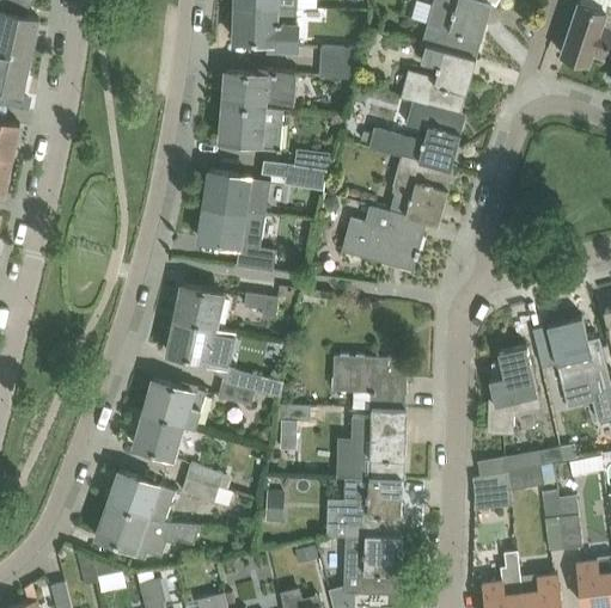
[(0,5),(2,6),(1,12),(26,18),(26,17),(30,0),(0,0),(0,5)]
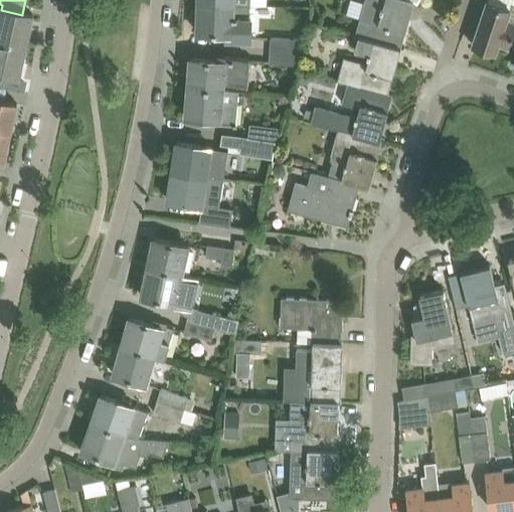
[(400,49),(413,3),(401,0),(384,0),(378,25),(373,24),(358,20),(354,37),(357,38),(400,49)]
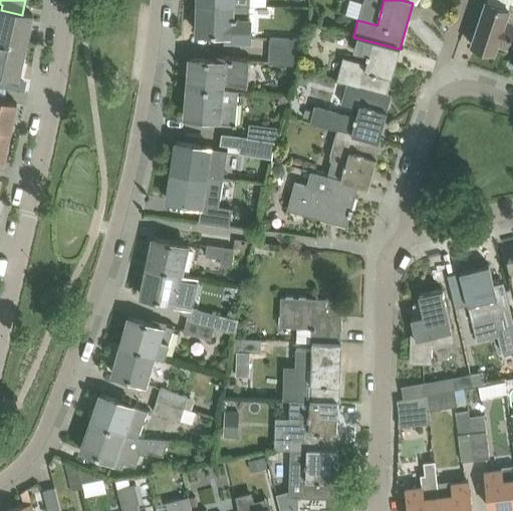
[(507,50),(512,31),(512,0),(487,0),(486,3),(485,3),(470,46),(480,50),(480,54),(488,56),(491,54),(493,54),(496,47),(507,50)]
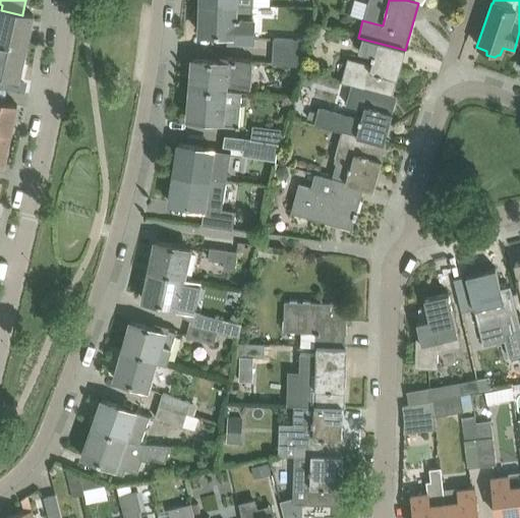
[(251,16),(251,7),(200,5),(199,36),(233,37),(233,41),(261,42),(262,34),(253,33),(253,16),(251,16)]
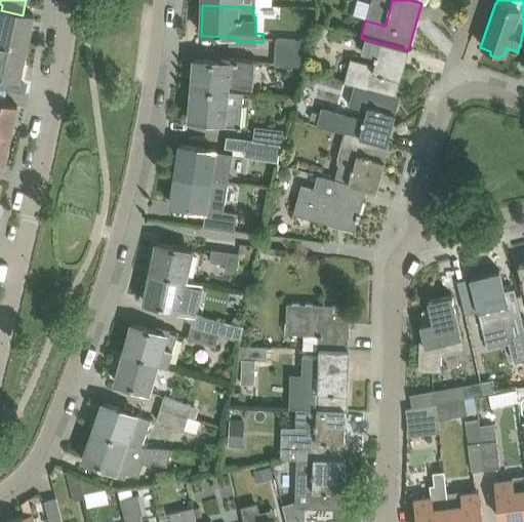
[(0,43),(26,49),(33,16),(23,14),(23,15),(1,10),(0,10),(0,43)]
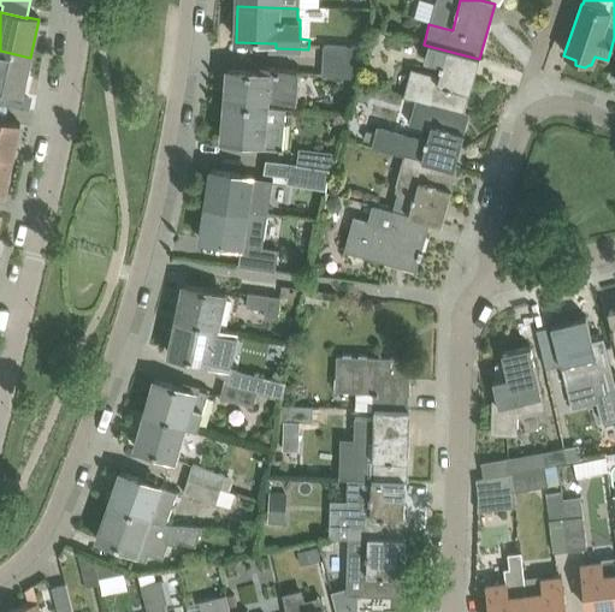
[(409,71),(402,97),(463,113),(479,59),(427,46),(423,64),(441,69),(438,78),(409,71)]
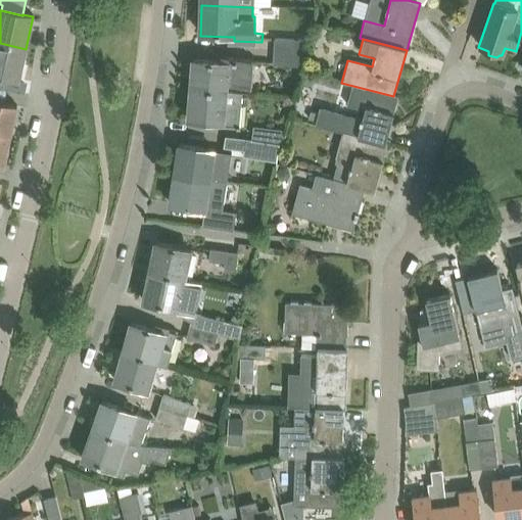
[(273,40),(273,52),(302,54),(303,41),(273,40)]
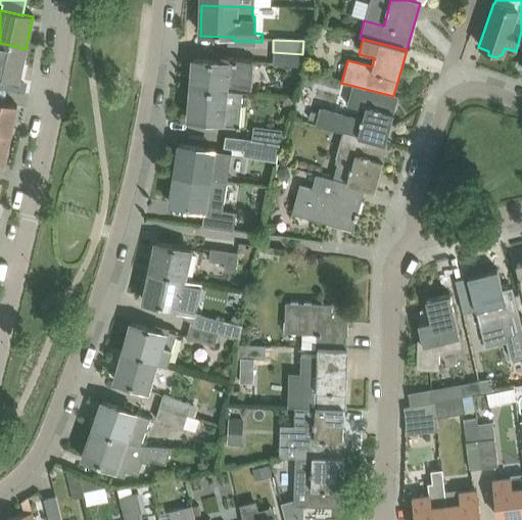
[(0,89),(2,90),(5,78),(18,81),(26,49),(0,43),(0,89)]
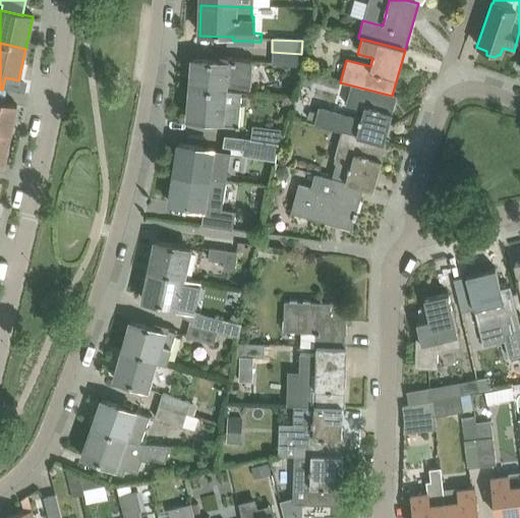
[(301,54),(272,52),(271,66),(300,68),(301,54)]
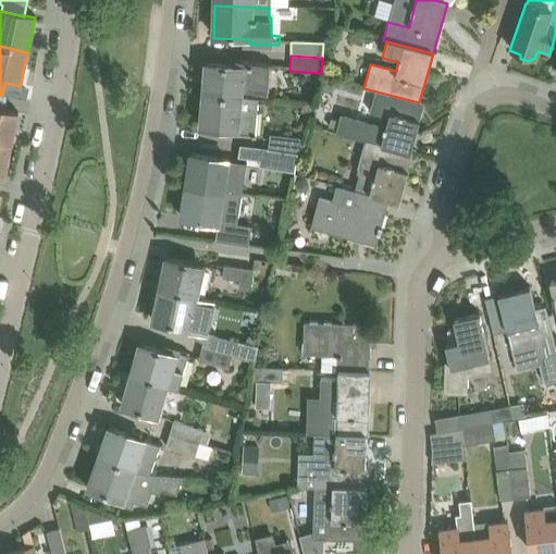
[(202,97),(258,101),(258,100),(241,99),(242,88),(267,90),(269,64),(237,63),(237,68),(206,65),(202,97)]
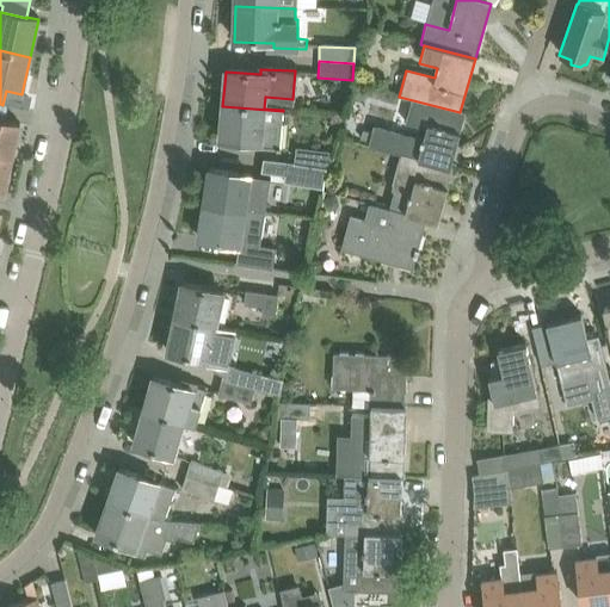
[(466,113),(460,112),(399,97),(399,98),(410,101),(402,125),(424,131),(421,140),(388,131),(383,150),(450,168),(466,113)]
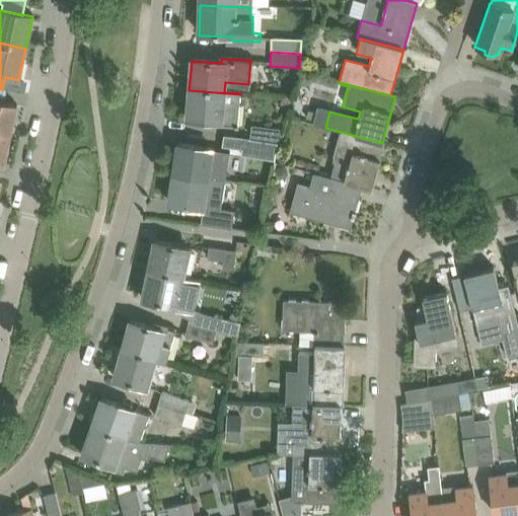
[(187,120),(207,121),(220,122),(220,127),(238,128),(240,94),(189,90),(187,120)]
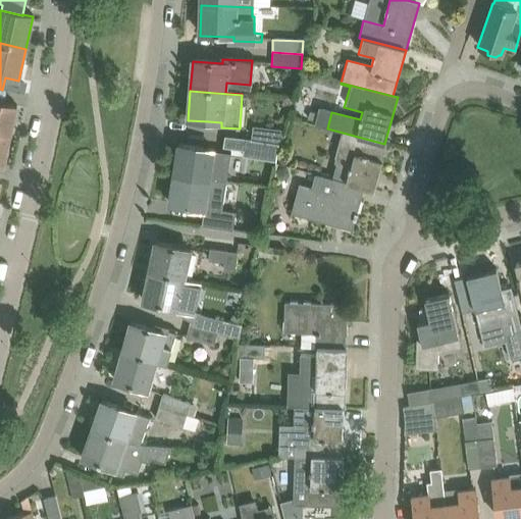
[(0,135),(10,137),(16,107),(0,103),(0,135)]
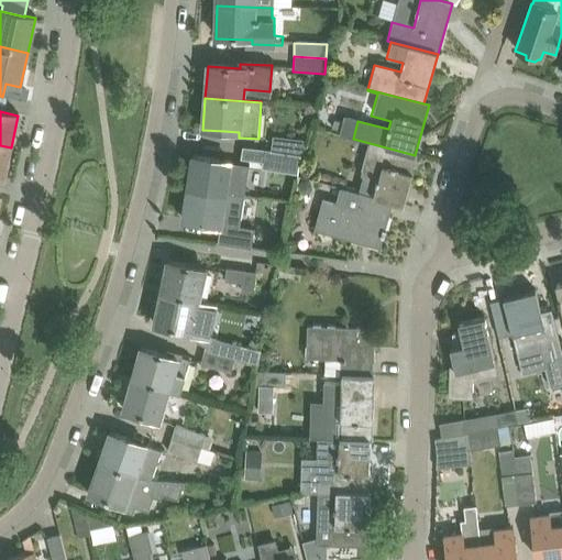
[(340,132),(342,123),(334,121),(332,130),(340,132)]
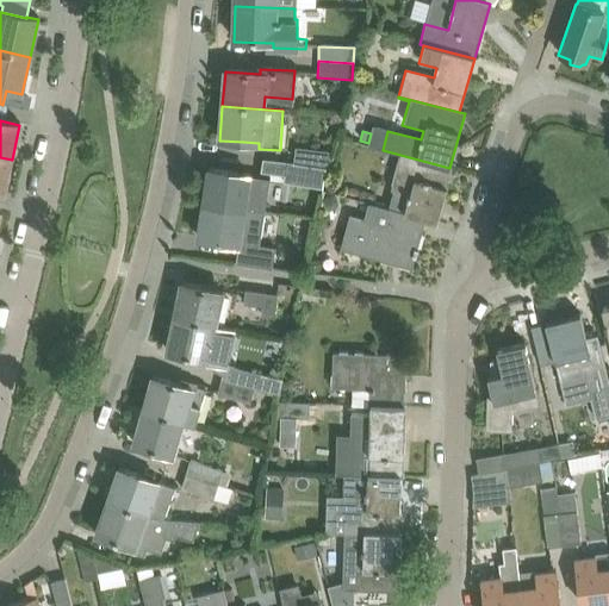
[(294,150),(293,164),(327,169),(328,154),(294,150)]
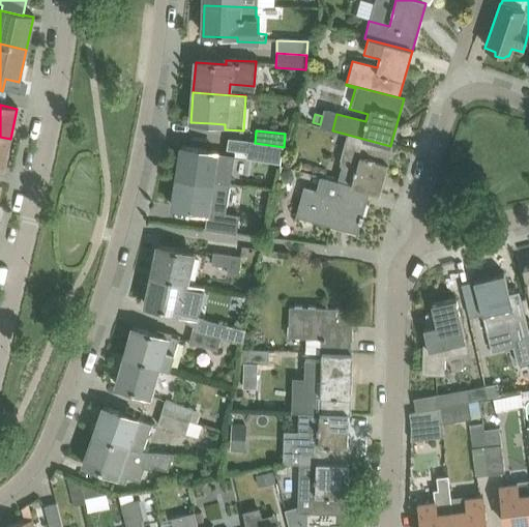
[(340,168),(335,182),(366,192),(379,195),(392,147),(390,146),(332,130),(332,132),(347,136),(338,168),(340,168)]
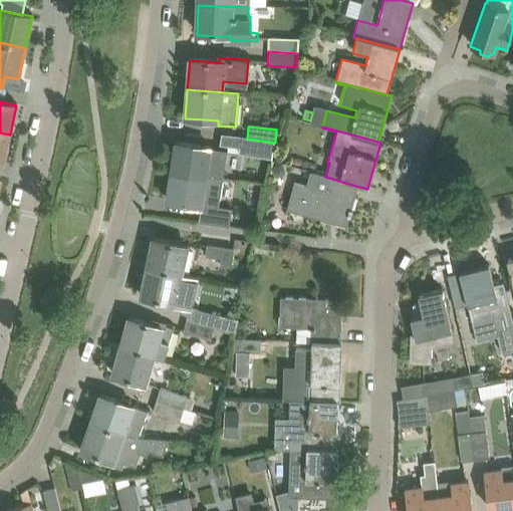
[(0,162),(3,164),(10,135),(0,133),(0,162)]
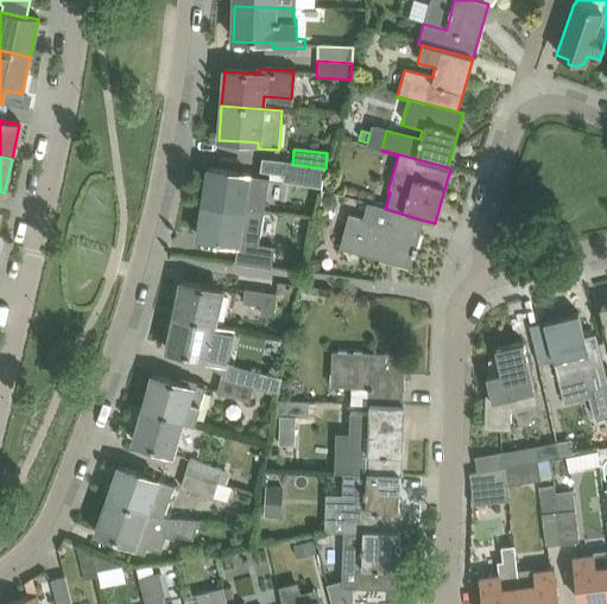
[(292,164),(290,179),(323,183),(326,169),(292,164)]
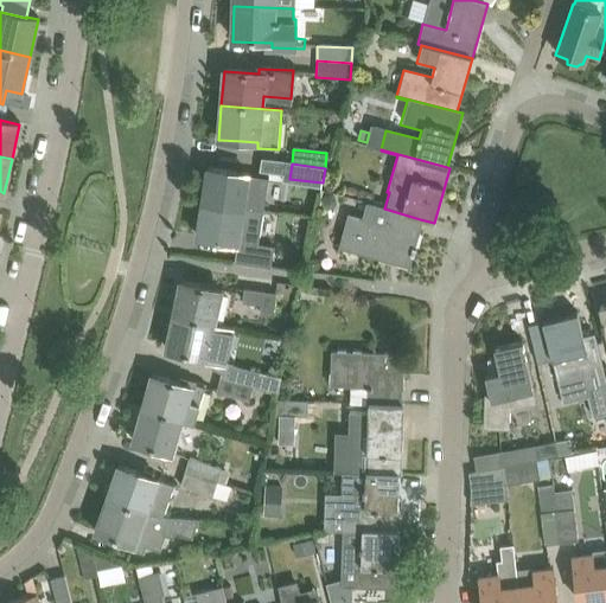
[(208,170),(203,203),(262,212),(267,179),(249,177),(249,175),(208,170)]
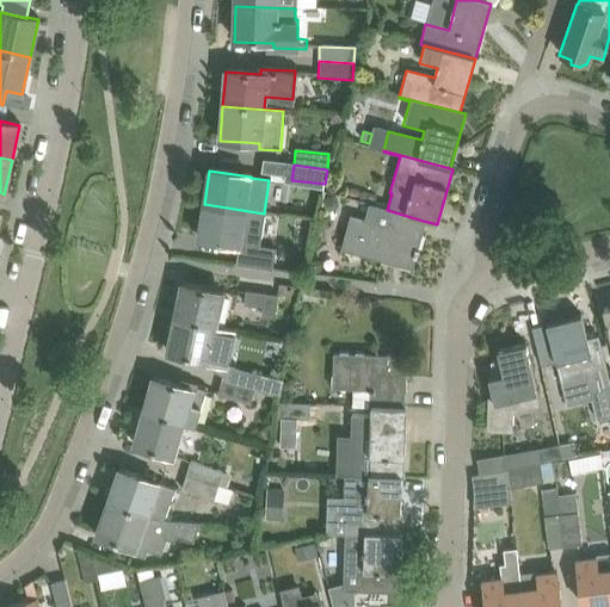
[(333,197),(327,198),(324,203),(325,209),(330,212),(334,211),(338,206),(338,200),(333,197)]
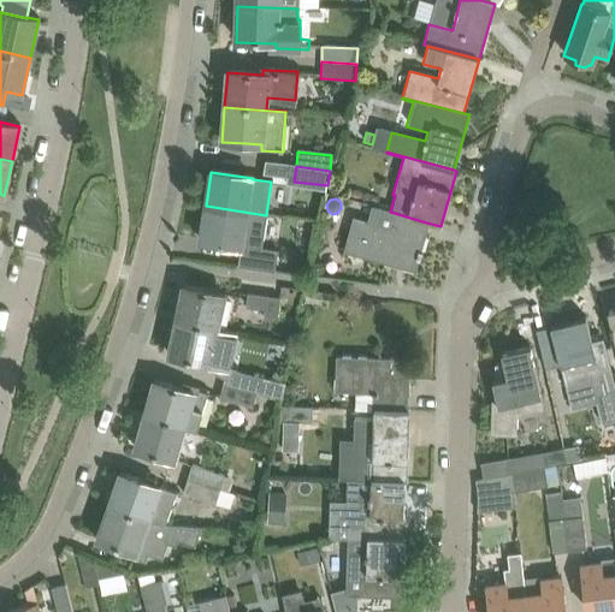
[(200,242),(224,245),(241,248),(238,265),(237,265),(236,267),(275,272),(277,251),(261,249),(266,215),(206,206),(200,242)]
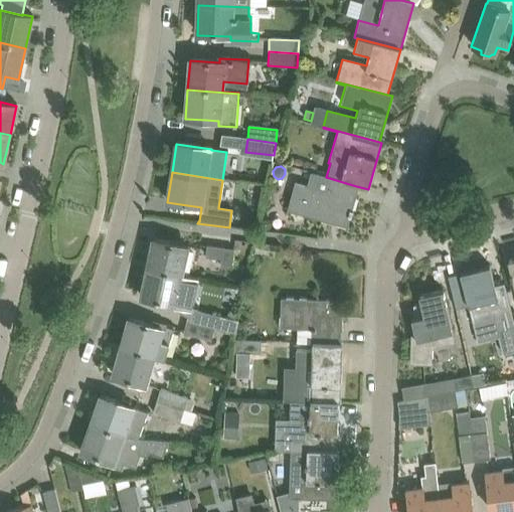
[(352,198),(356,186),(326,177),(326,178),(310,173),(306,185),(295,182),(287,212),(328,223),(347,228),(350,218),(351,218),(353,211),(352,211),(355,198),(352,198)]
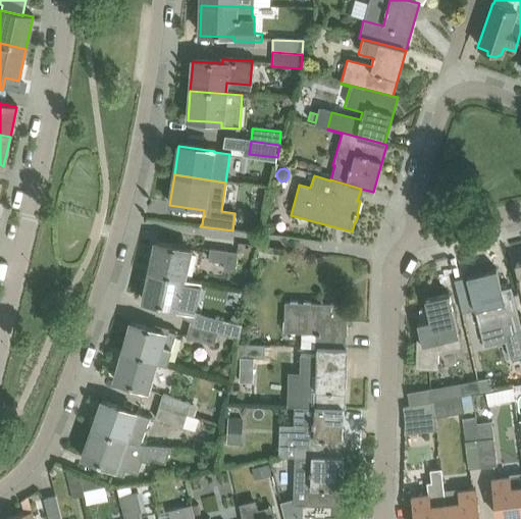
[(155,244),(149,272),(183,279),(189,251),(155,244)]
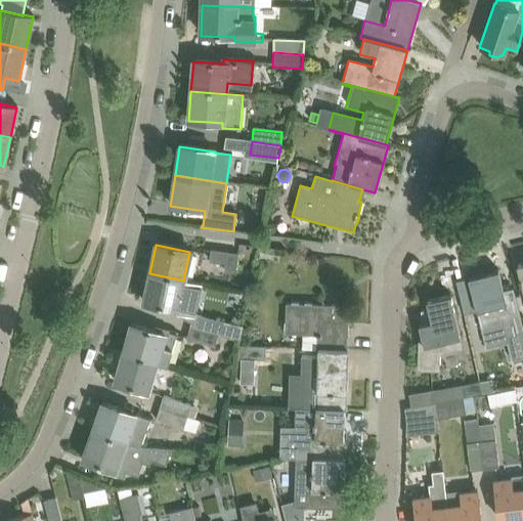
[(211,252),(209,264),(224,266),(223,274),(234,275),(237,255),(211,252)]
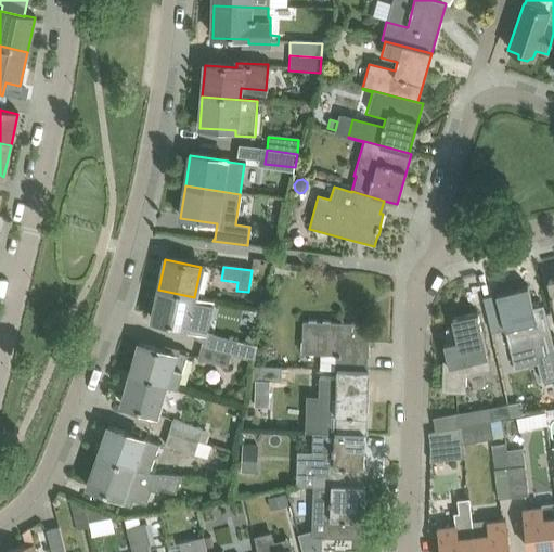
[(495,296),(504,330),(500,331),(505,350),(542,341),(537,321),(536,321),(527,287),(495,296)]
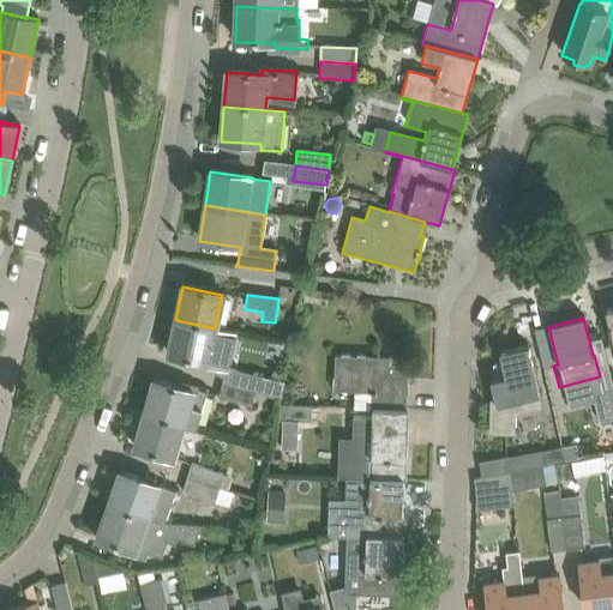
[(221,384),(254,392),(282,399),(284,384),(228,369),(229,364),(227,364),(234,332),(215,328),(175,320),(168,355),(208,363),(206,369),(223,378),(221,384)]
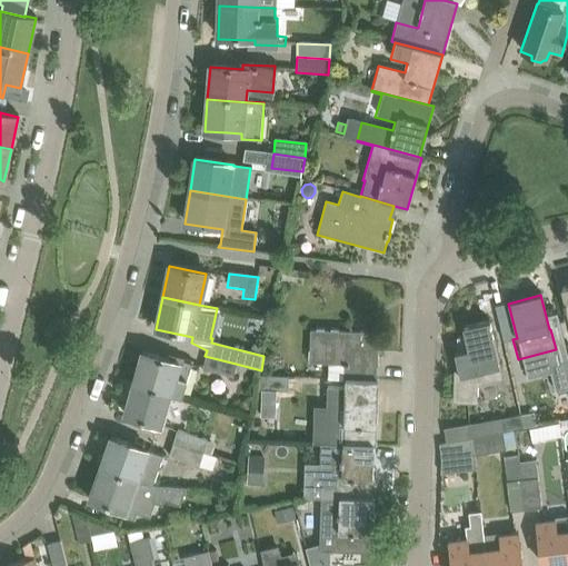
[(452,404),(477,405),(478,387),(502,380),(489,321),(462,328),(466,340),(462,341),(462,351),(455,354),(458,370),(454,371),(452,404)]
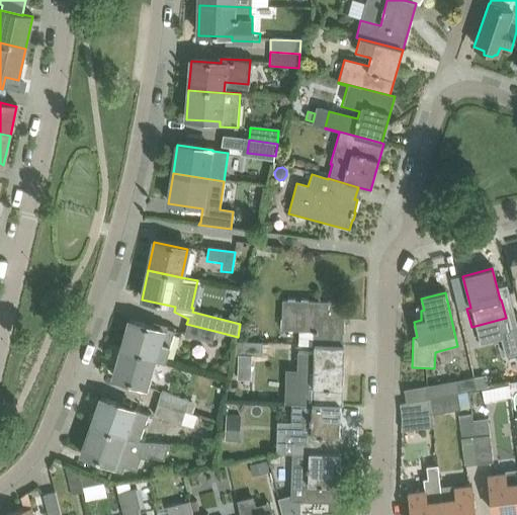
[(313,346),(315,346),(344,347),(344,346),(342,346),(343,334),(344,334),(344,321),(346,321),(346,318),(345,318),(346,303),(326,303),(282,301),(282,332),(298,332),(297,345),(313,346)]
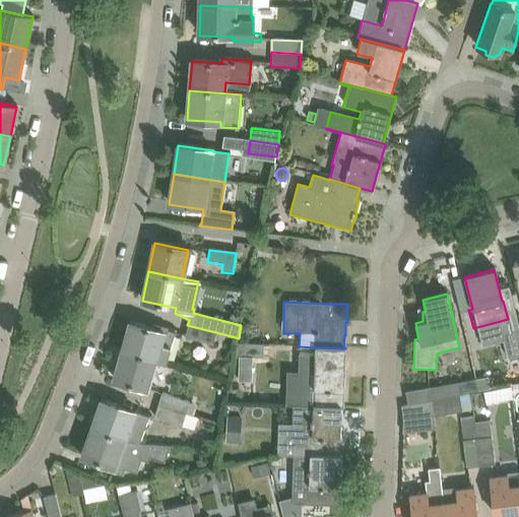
[(130,322),(122,350),(157,361),(168,364),(175,335),(149,328),(130,322)]
